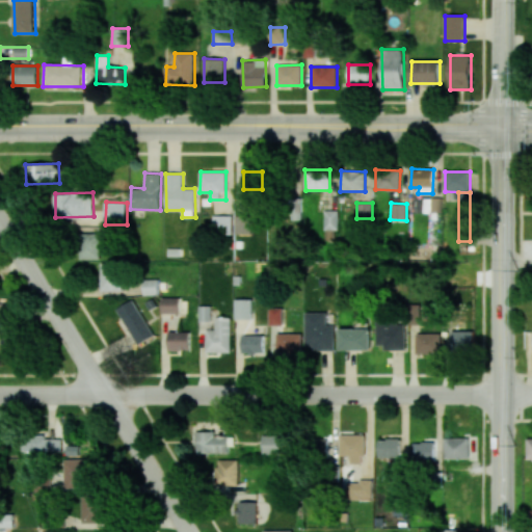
[(324,210),(324,231),(338,231),(338,210),(324,210)]
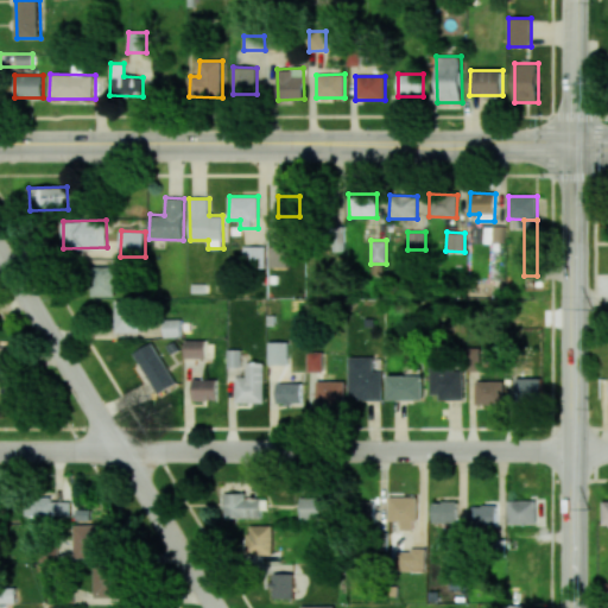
[(265,247),(244,246),(244,267),(265,267),(265,247)]
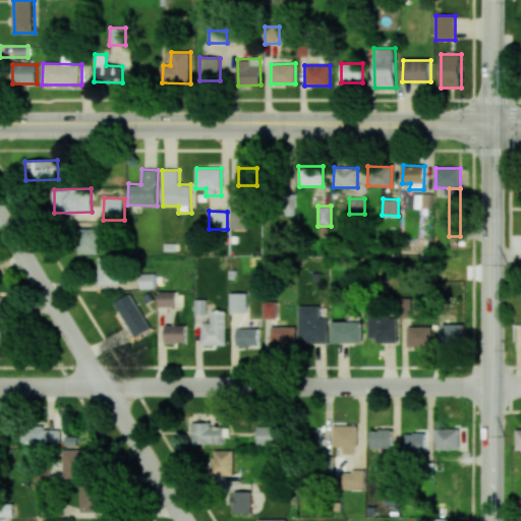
[(99,229),(79,229),(78,253),(98,254),(99,229)]
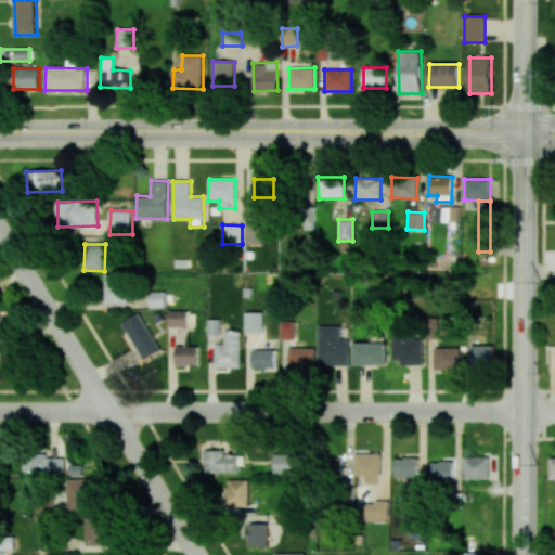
[(169,326),(189,327),(189,310),(169,310),(169,326)]
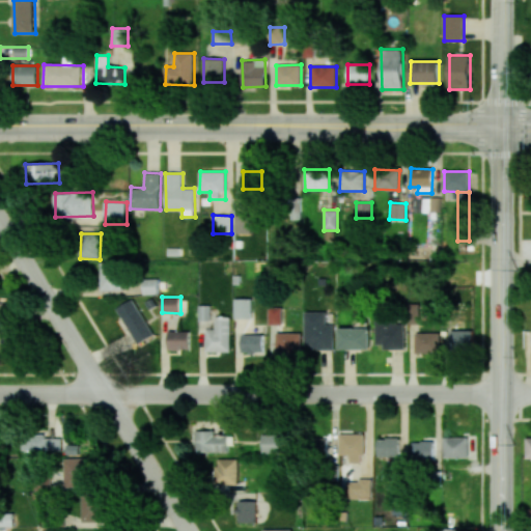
[(234,318),(251,318),(252,298),(234,298),(234,318)]
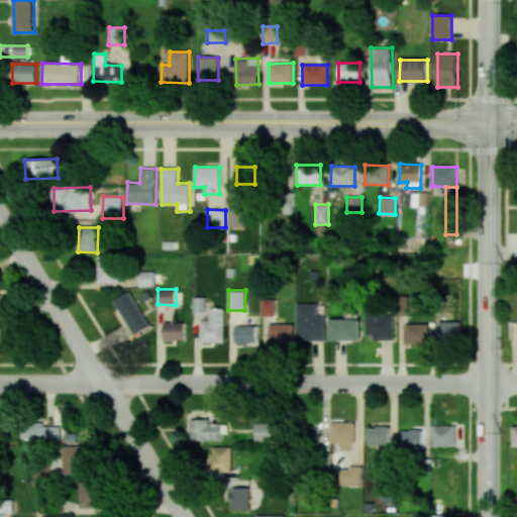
[(115,298),(131,335),(148,327),(132,291),(115,298)]
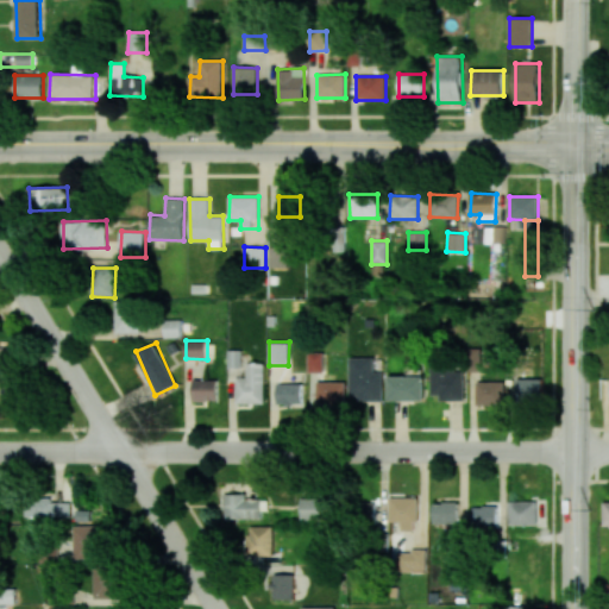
[(242,368),(242,350),(228,350),(228,368),(242,368)]
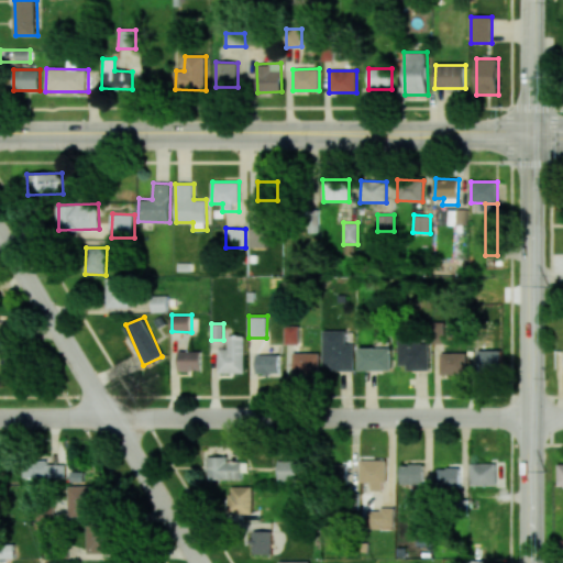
[(284,343),(299,344),(299,326),(285,324),(284,343)]
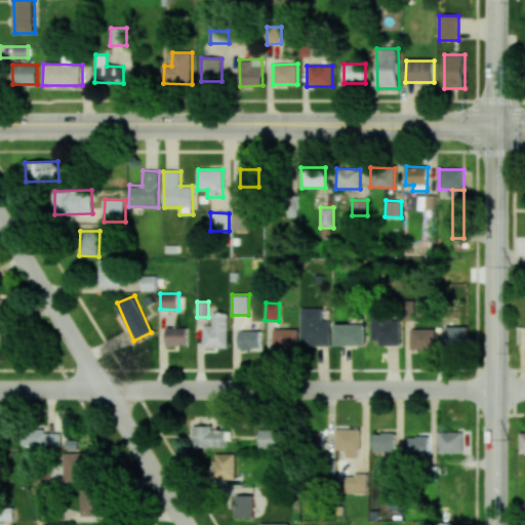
[(330,345),(330,321),(322,321),(323,309),(301,309),(300,345),(330,345)]
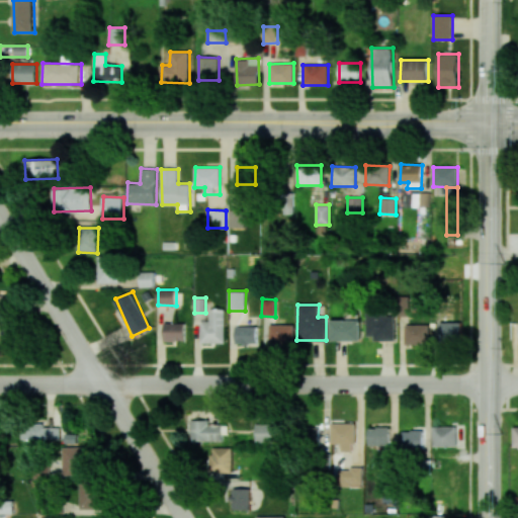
[(225,343),(225,310),(209,309),(209,321),(201,321),(200,343),(225,343)]
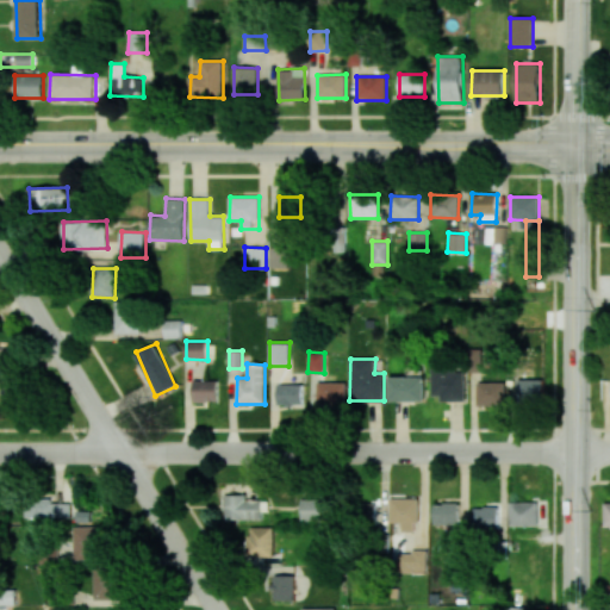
[(431,399),(466,400),(466,371),(433,371),(431,399)]
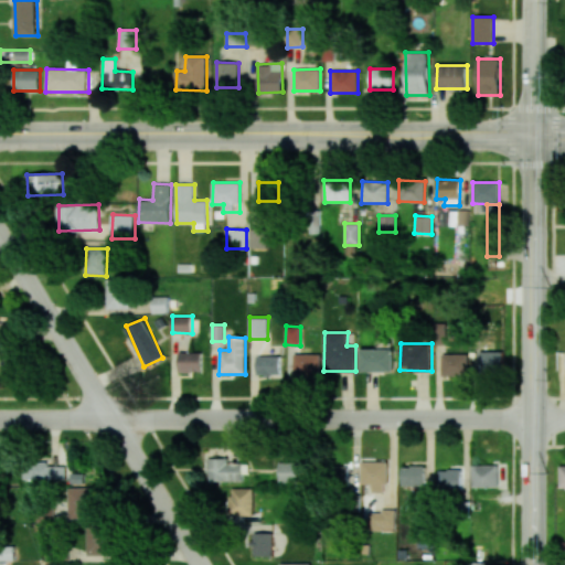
[(394,371),(394,349),(361,349),(361,372),(394,371)]
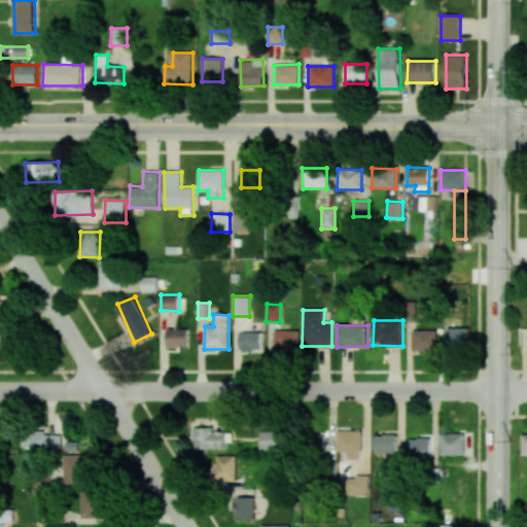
[(448,347),(469,347),(469,328),(448,327),(448,347)]
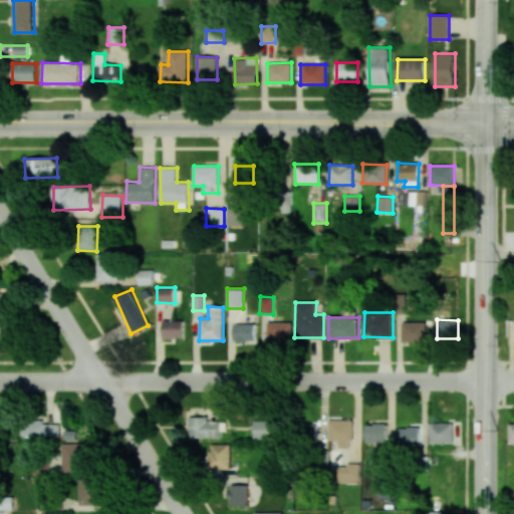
[(184,338),(184,320),(163,320),(163,338),(184,338)]
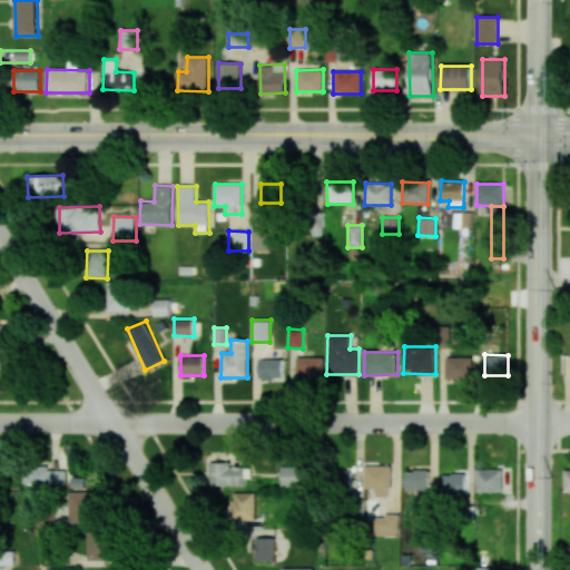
[(296,380),(323,380),(323,357),(296,356),(296,380)]
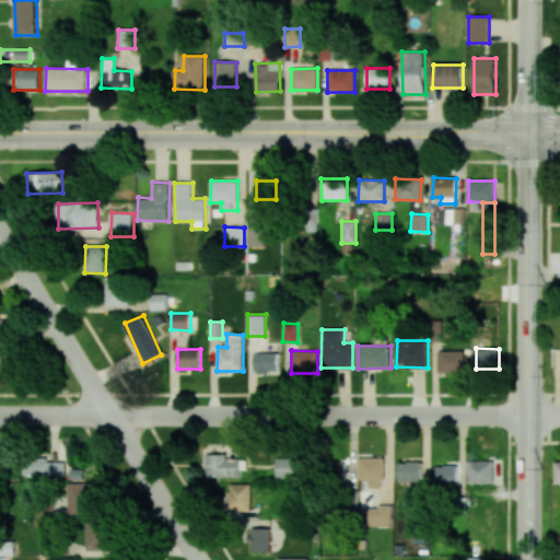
[(465,351),(439,351),(439,372),(465,372),(465,351)]
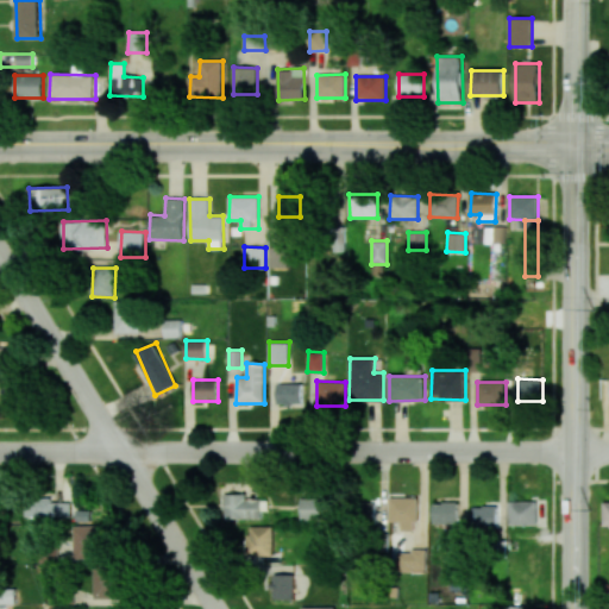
[(302,384),(277,384),(277,406),(301,406),(302,384)]
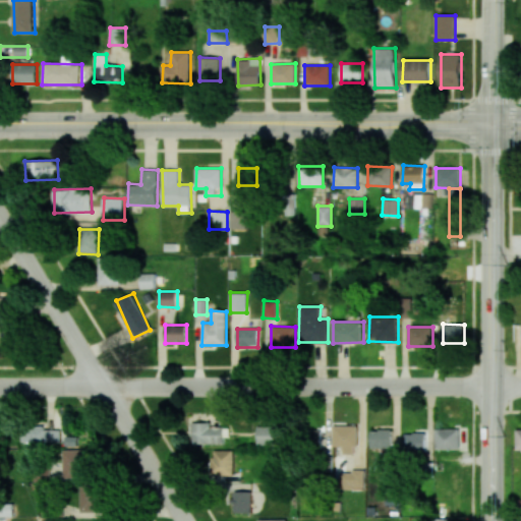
[(224,443),(224,426),(210,426),(210,422),(192,422),(192,444),(224,443)]
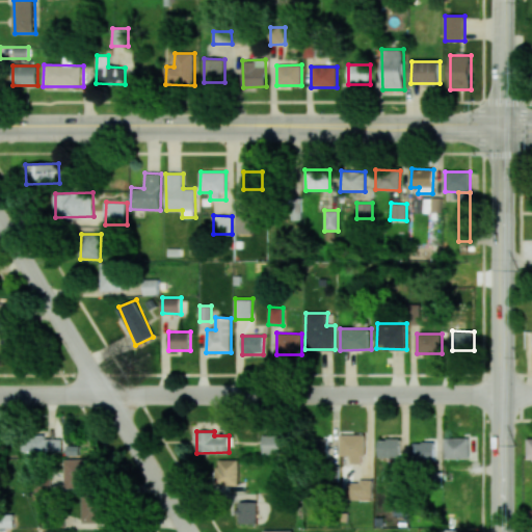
[(262,454),(280,454),(281,435),(262,434),(262,454)]
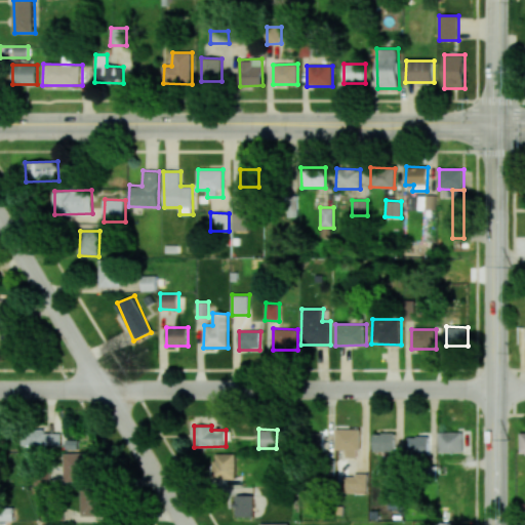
[(346,450),(346,457),(359,457),(360,430),(335,429),(335,449),(346,450)]
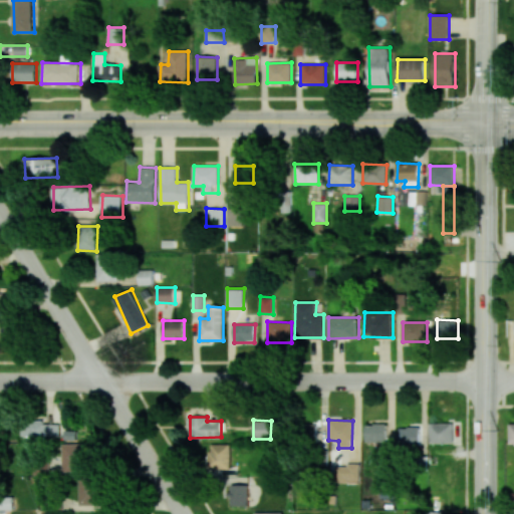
[(22,438),(43,438),(43,436),(59,436),(59,424),(22,423),(22,438)]
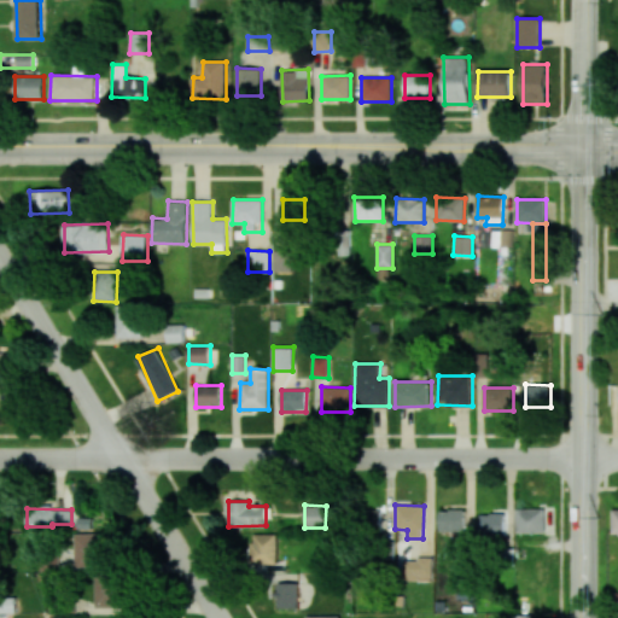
[(544,508),(517,509),(517,534),(546,532),(544,508)]
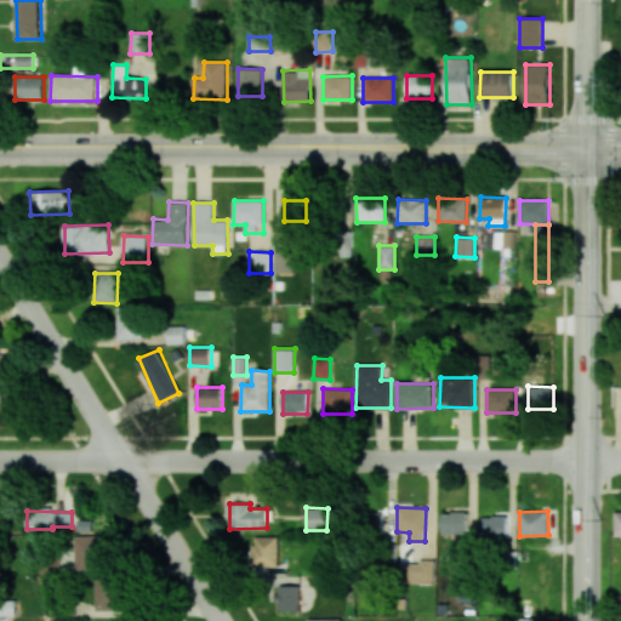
[(382,529),(382,512),(368,512),(366,529),(382,529)]
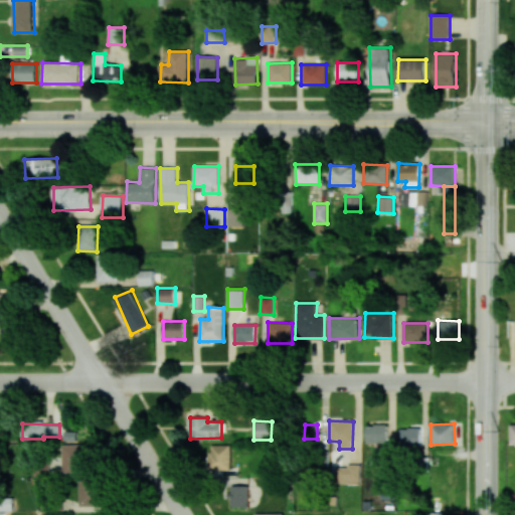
[(387,424),(365,424),(365,443),(387,443),(387,424)]
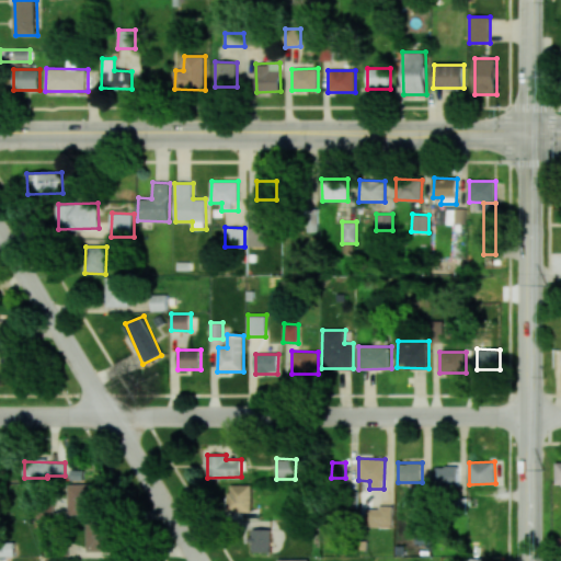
[(458,466),(435,467),(436,485),(458,485),(458,466)]
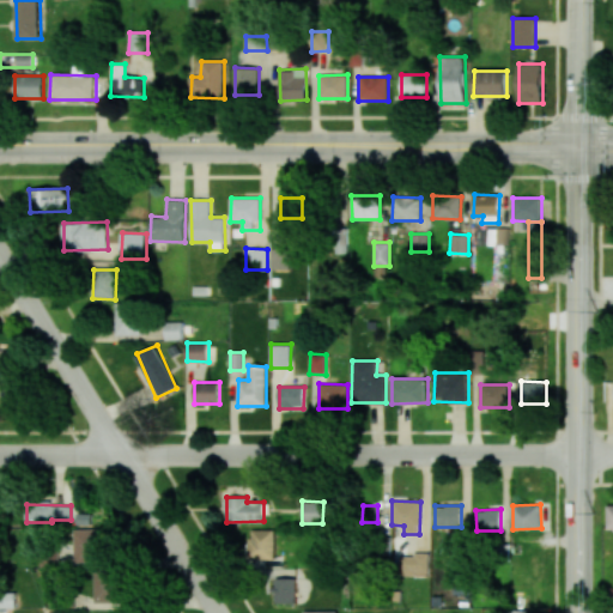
[(74,529),(76,562),(102,560),(101,529),(74,529)]
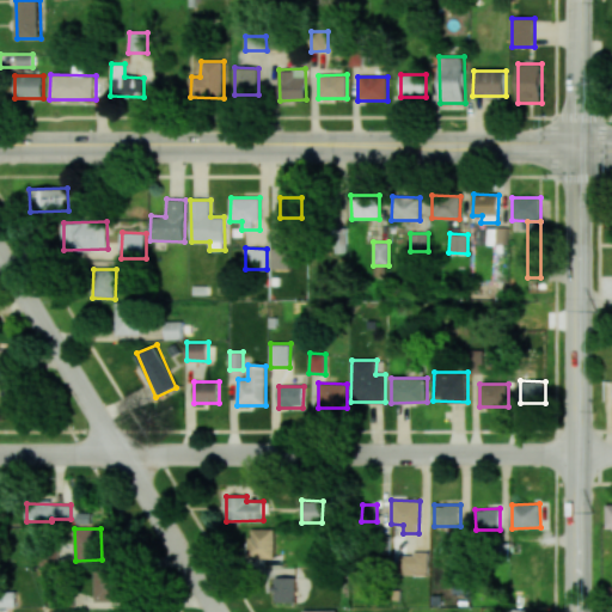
[(274,528),(249,530),(249,558),(274,558),(274,528)]
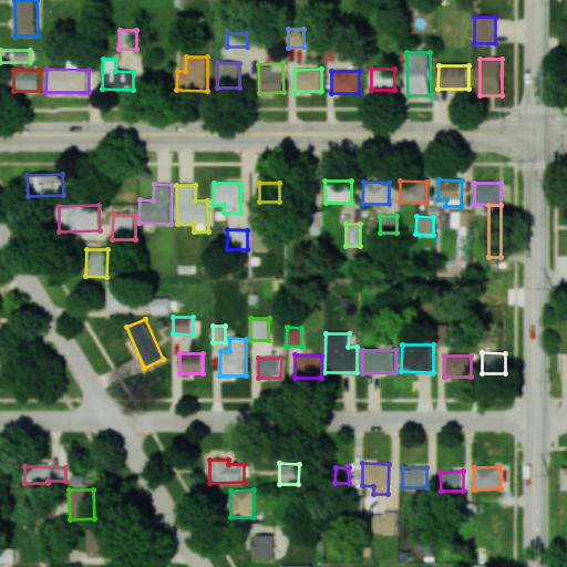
[(370,513),(369,533),(397,534),(397,513),(370,513)]
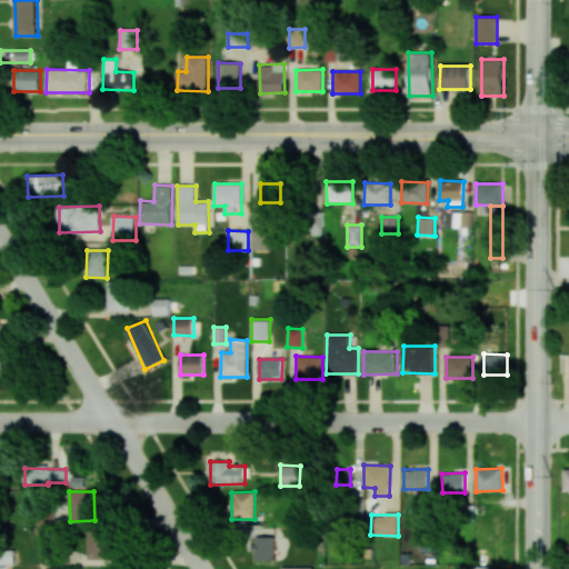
[(87,558),(115,558),(115,530),(87,530),(87,558)]
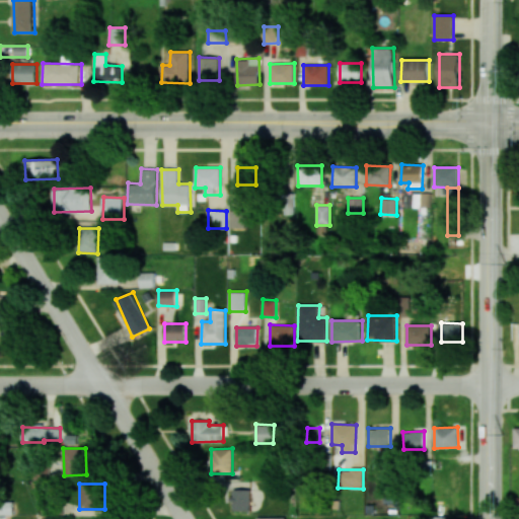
[(232,511),(251,510),(250,490),(231,490),(232,511)]
